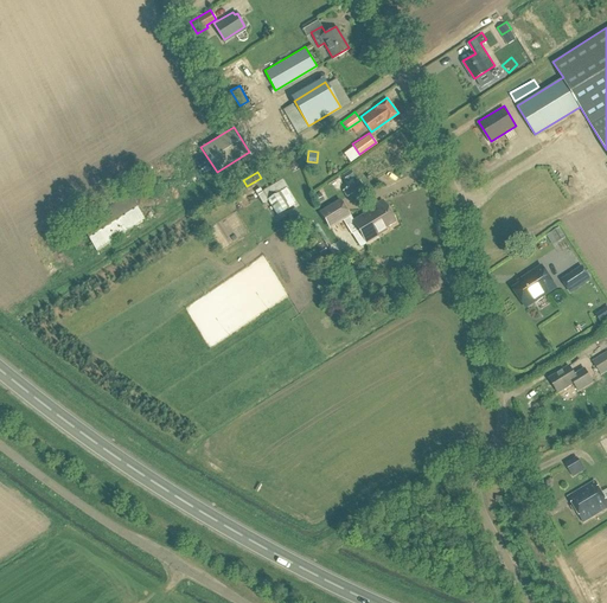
[(260,186),(255,190),(262,201),(267,198),(276,213),(295,201),(286,186),(287,185),(282,178),(262,190),(260,186)]
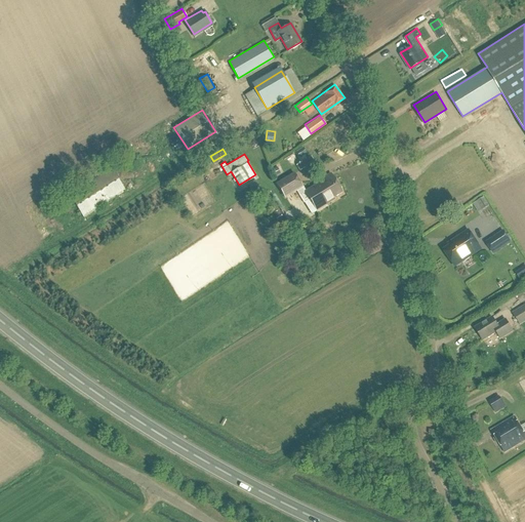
[(301,160),(296,163),(299,169),(305,166),(301,160)]
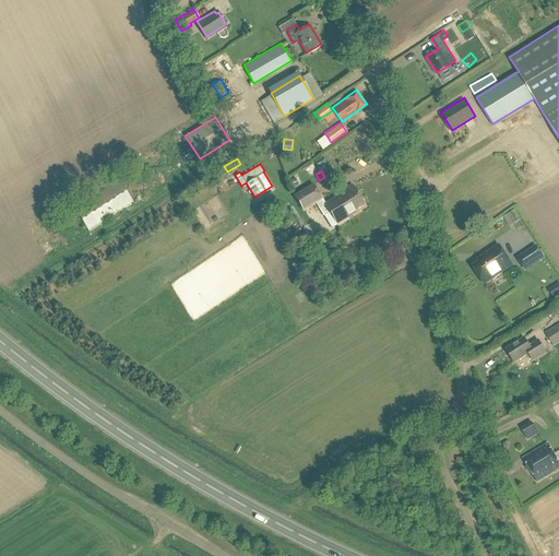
[(295,177),(289,179),(293,186),(298,182),(295,177)]
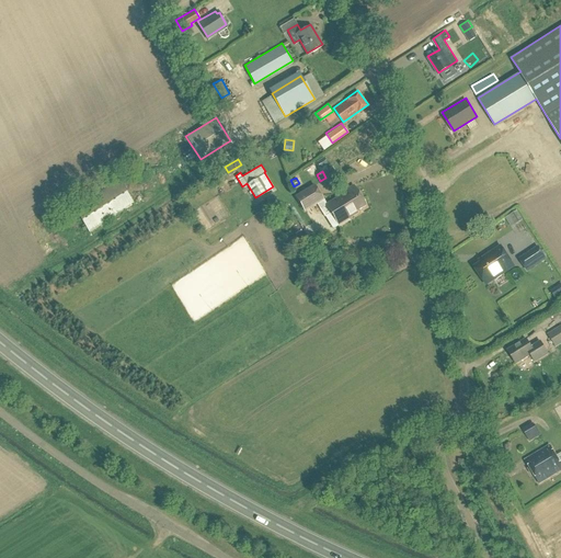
[(75,207),(89,230),(134,202),(118,179),(75,207)]
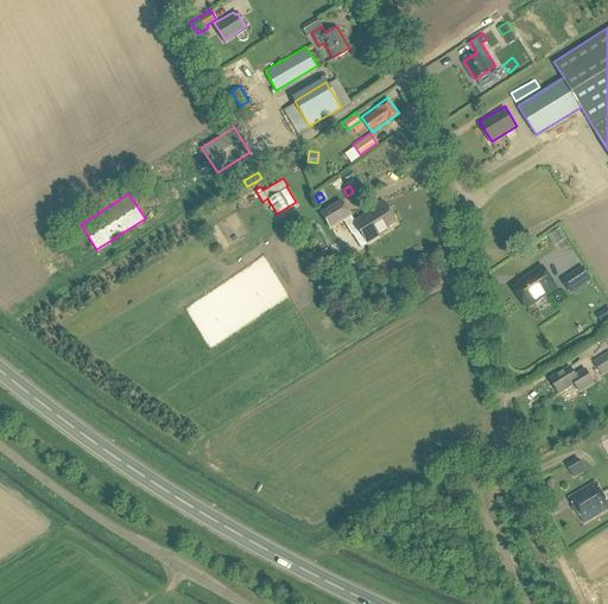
[(381,198),(369,207),(371,208),(353,220),(340,198),(320,210),(329,227),(343,218),(352,233),(358,228),(366,241),(386,229),(385,227),(396,221),(381,198)]
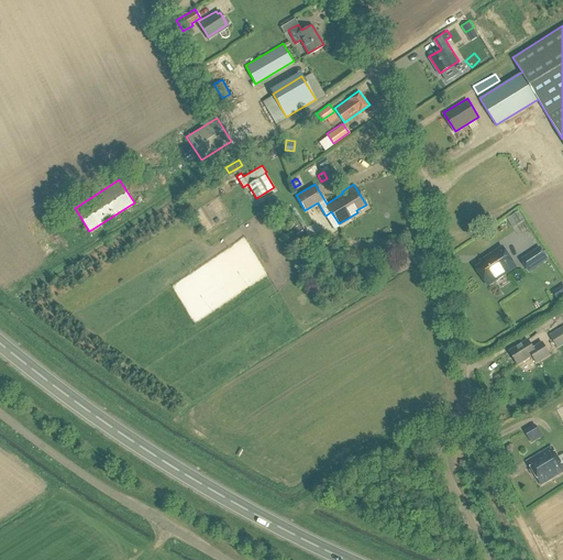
[(288,204),(283,207),(287,215),(293,211),(288,204)]
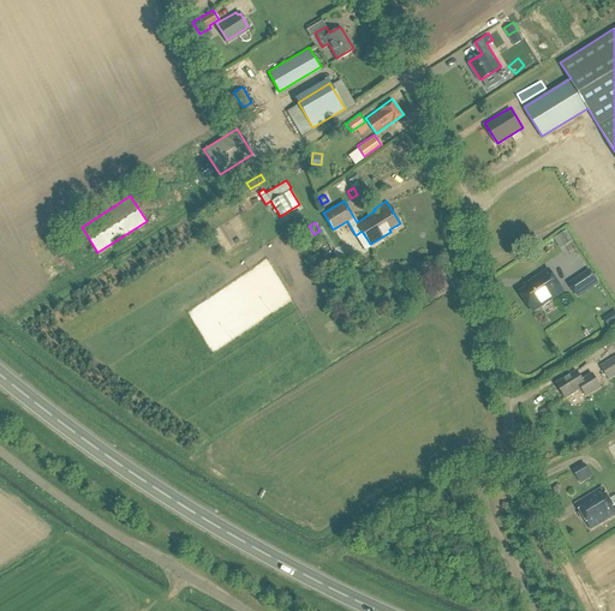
[(553,234),(559,245),(572,238),(567,227),(553,234)]
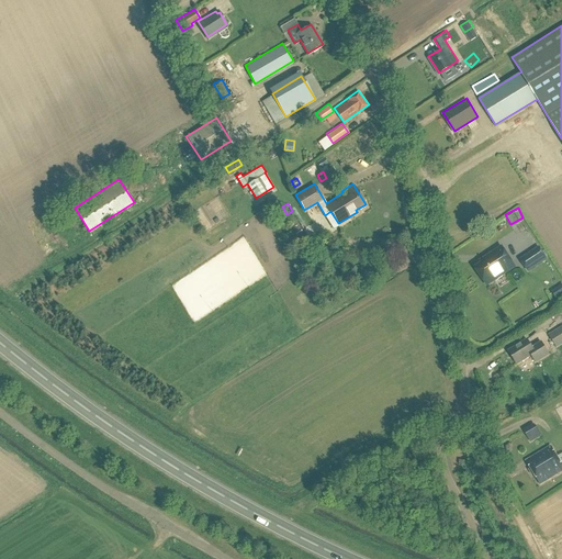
[(296,221),(291,224),(295,233),(302,230),(296,221)]
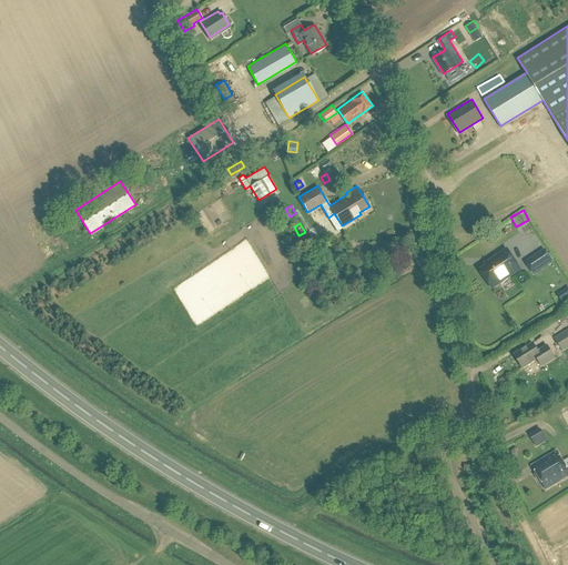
[(334,245),(324,252),(328,260),(338,253),(334,245)]
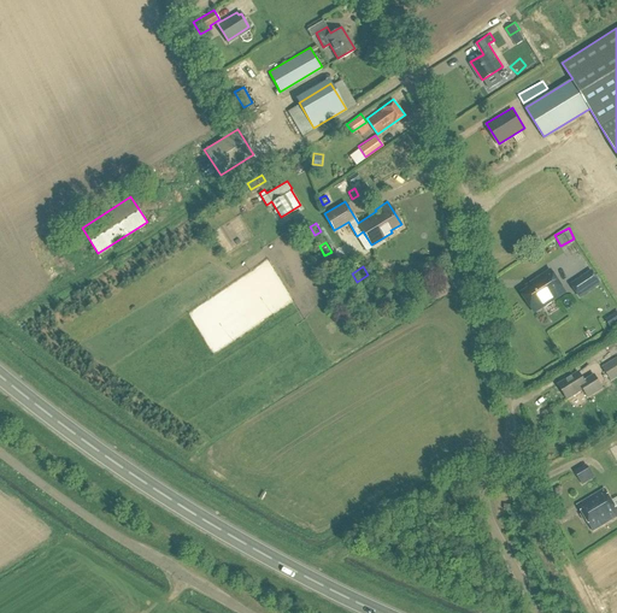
[(534,312),(566,290),(550,266),(524,283),(527,286),(519,290),(534,312)]
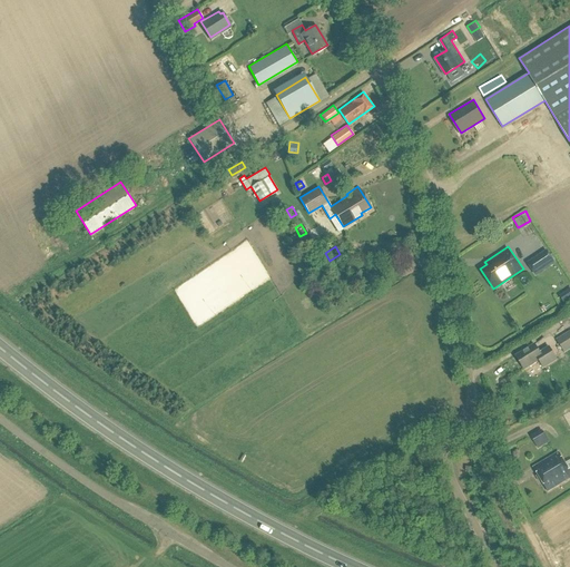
[(546,247),(526,261),(534,274),(554,261),(546,247)]
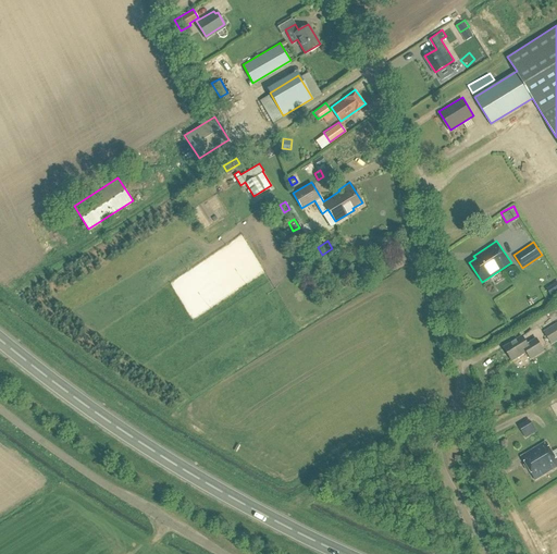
[(556,280),(554,275),(542,285),(551,297),(556,292),(556,280)]
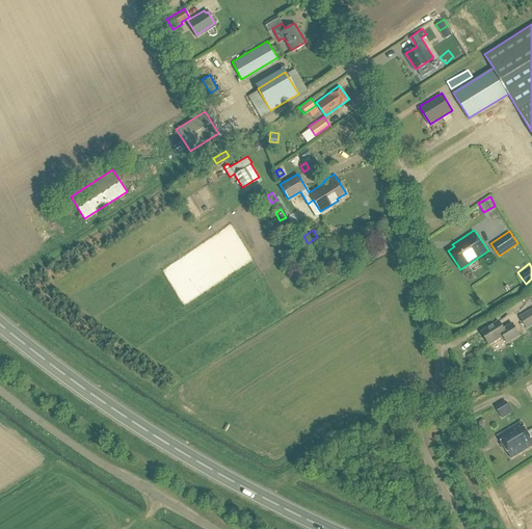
[(527,327),(531,324),(531,307),(520,315),(527,327)]
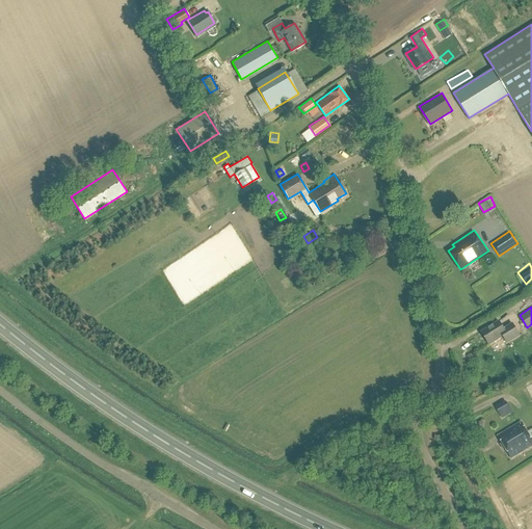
[(481,331),(489,343),(503,335),(507,341),(520,334),(512,321),(504,327),(499,319),(481,331)]
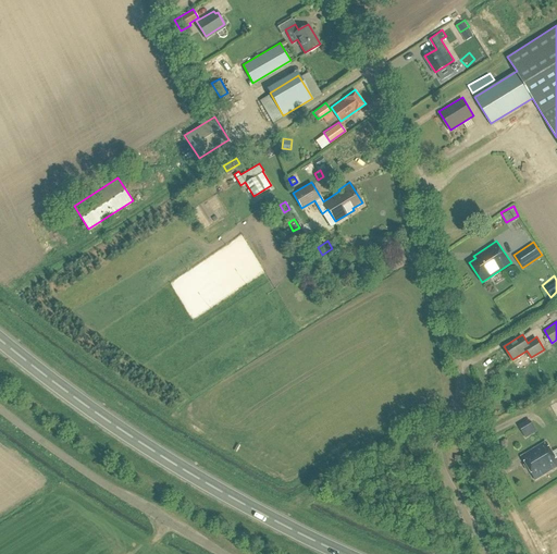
[(517,428),(529,422),(524,413),(512,417),(517,428)]
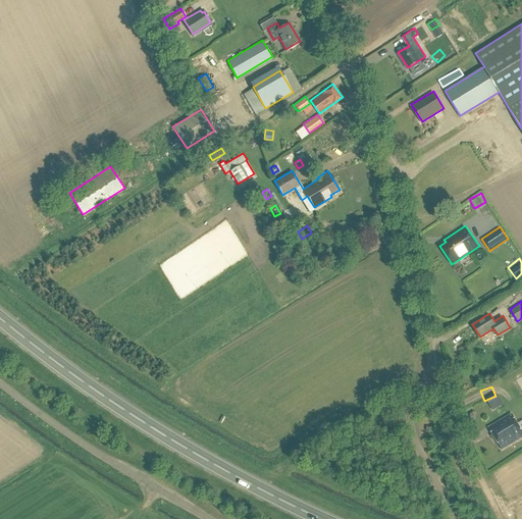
[(498,395),(486,402),(491,409),(503,403),(498,395)]
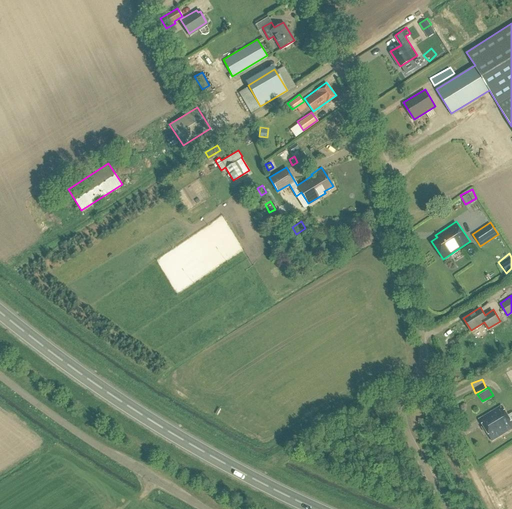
[(487,429),(480,434),(480,435),(477,437),(477,438),(470,443),(477,456),(479,455),(478,455),(494,445),(490,440),(511,426),(511,422),(501,404),(479,417),(487,429)]
